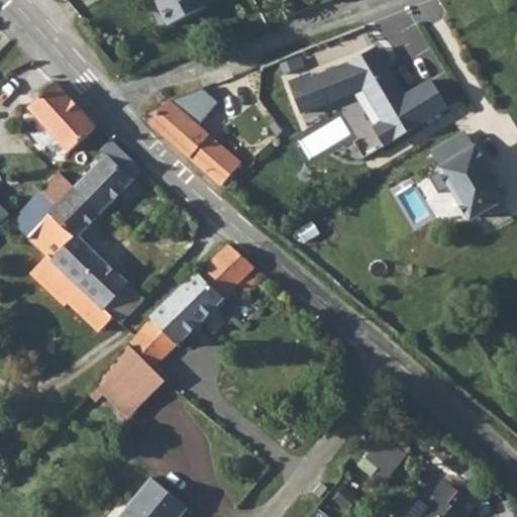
[(151,0),(164,24),(203,5),(200,0),(151,0)]
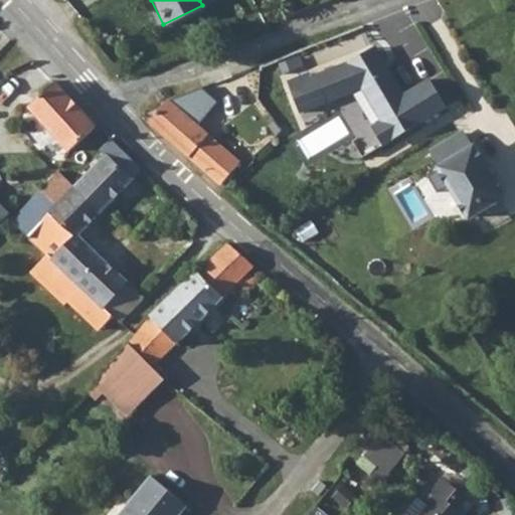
[(373,44),(367,48),(380,70),(383,68),(387,66),(373,44)]
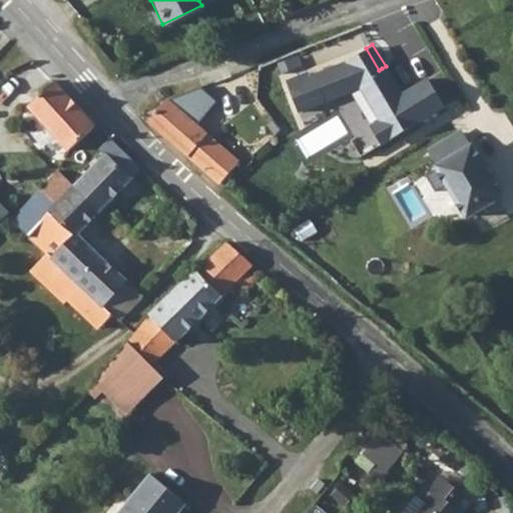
[(444,104),(427,76),(401,92),(398,87),(395,89),(382,68),(379,70),(366,48),(345,61),(309,76),(308,72),(287,81),(299,110),(359,85),(380,119),(370,125),(381,142),(444,104)]
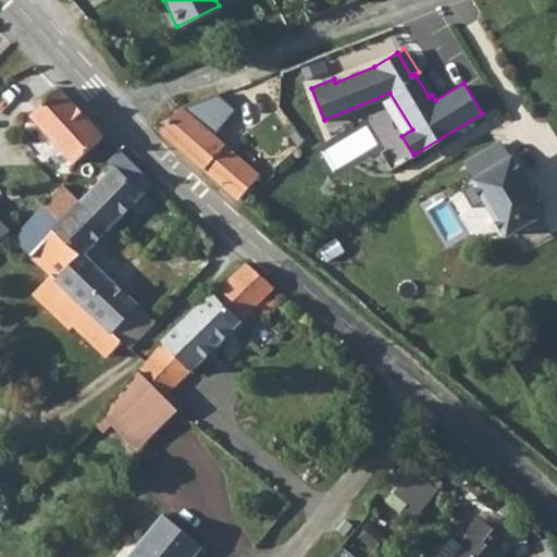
[(99,135),(54,87),(27,112),(71,159),(99,135)]
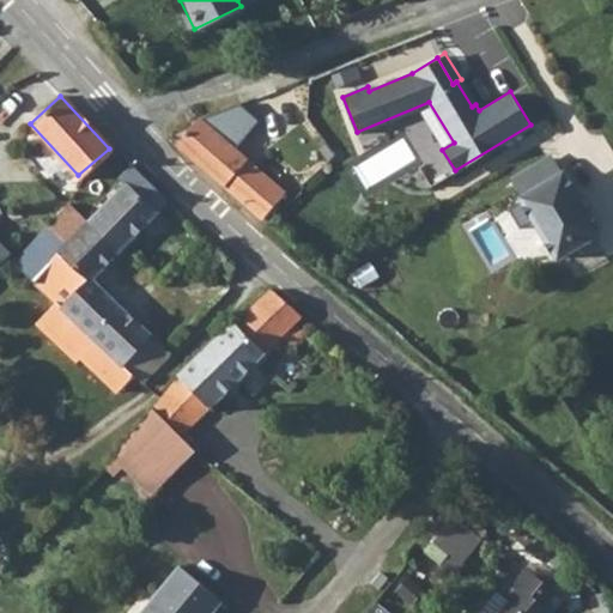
[(198,120),(176,145),(223,184),(244,159),(198,120)]
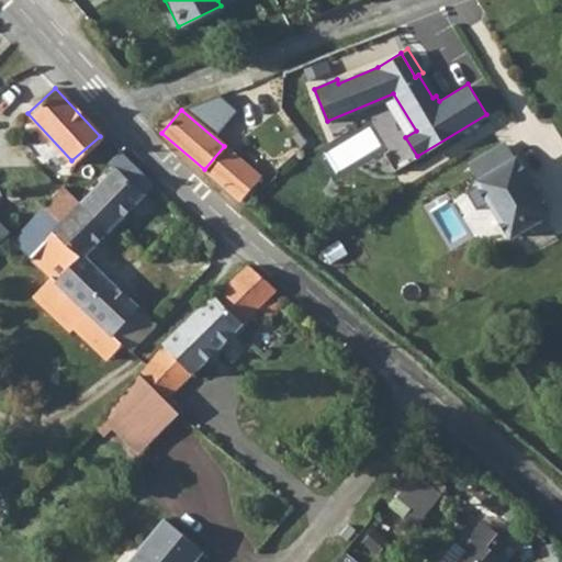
[(513,158),(503,143),(470,163),(480,179),(478,180),(510,234),(548,211),(515,157),(513,158)]
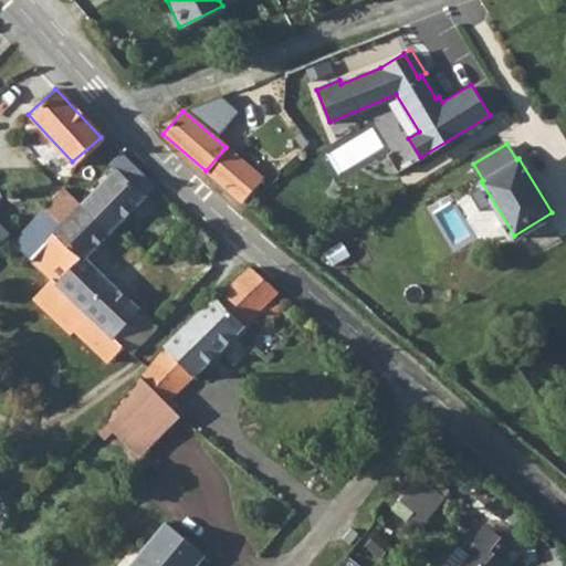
[(109,168),(77,202),(108,231),(117,221),(154,184),(116,152),(103,163),(109,168)]
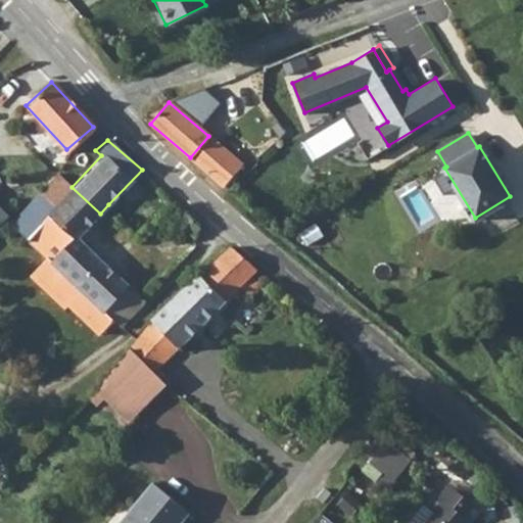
[(219,145),(200,165),(219,182),(237,161),(219,145)]
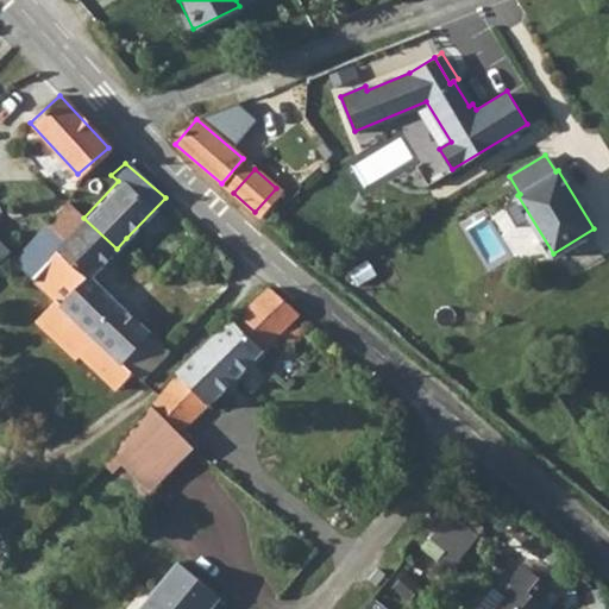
[(62,199),(10,257),(29,277),(55,251),(52,249),(83,218),(62,199)]
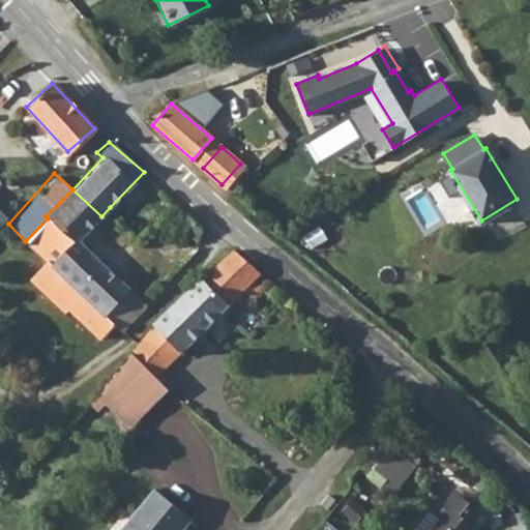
[(48,218),(25,241),(43,259),(27,276),(63,312),(67,308),(99,339),(113,325),(120,331),(146,304),(77,241),(101,216),(72,189),(46,216),(48,218)]
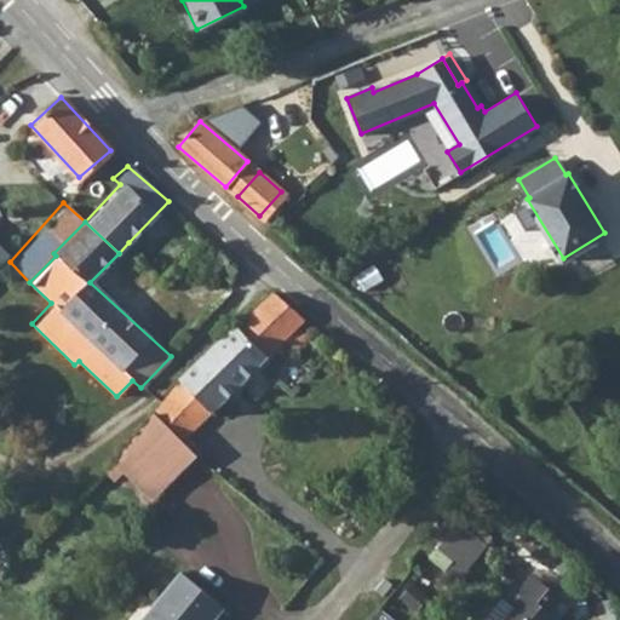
[(158,403),(151,412),(181,441),(189,431),(202,419),(218,435),(242,411),(227,395),(259,361),(270,373),(306,337),(296,326),(303,319),(270,291),(250,310),(183,373),(158,403)]
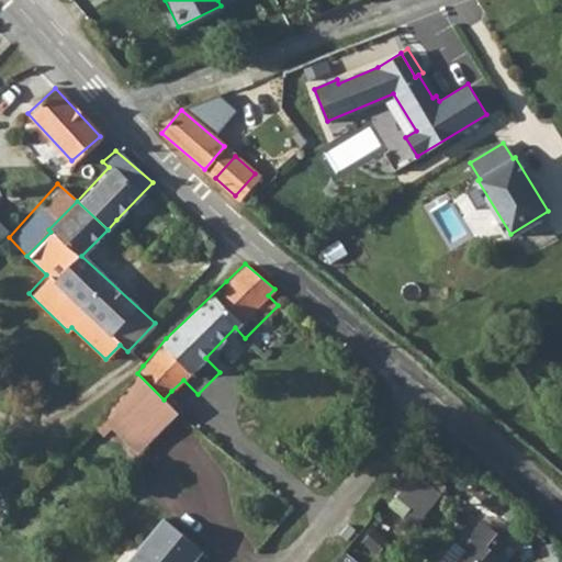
[(137,373),(90,430),(98,440),(108,431),(132,458),(179,414),(175,411),(164,400),(137,373)]
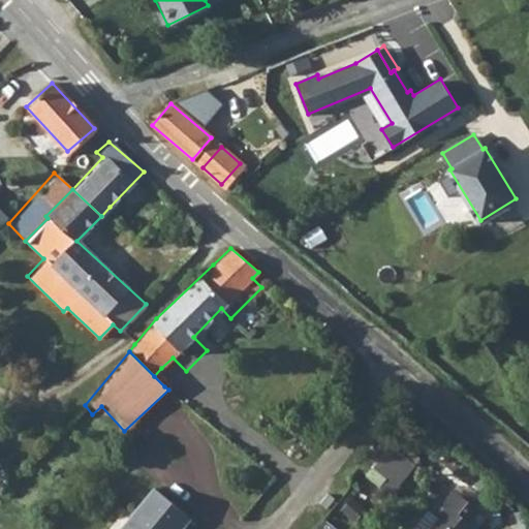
[(161,368),(154,376),(164,386),(173,379),(161,368)]
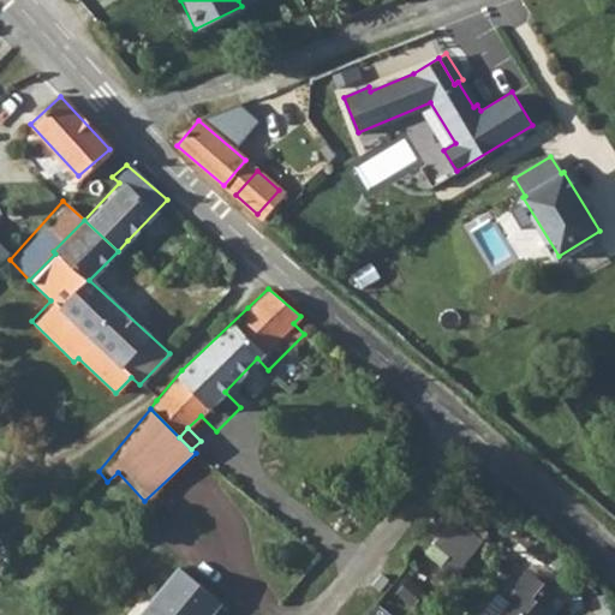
[(473,565),(493,535),(461,514),(442,544),(473,565)]
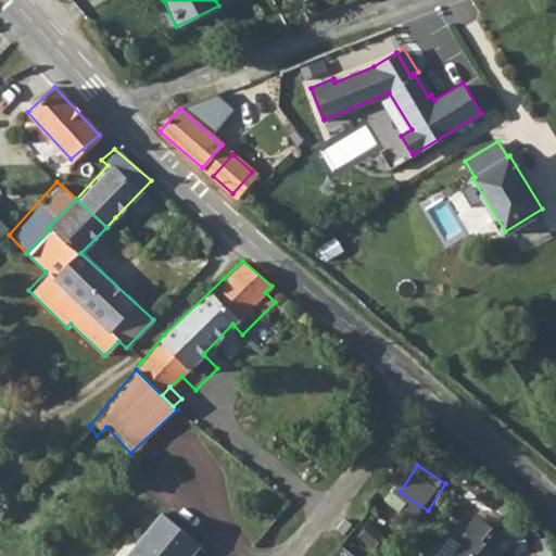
[(163,516),(128,555),(193,555),(201,546),(163,516)]
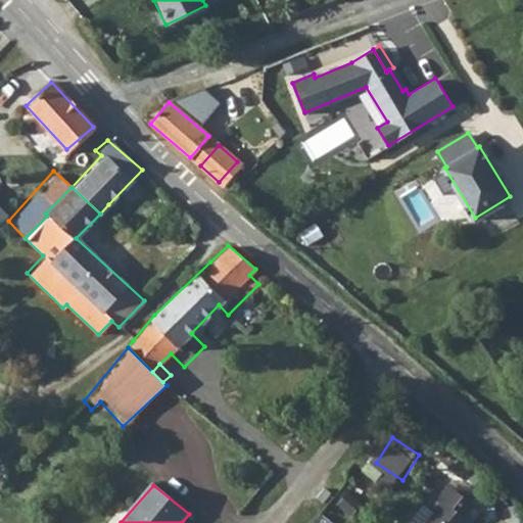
[(433,518),(428,522),(465,522),(461,519),(471,509),(446,488),(427,512),(433,518)]
